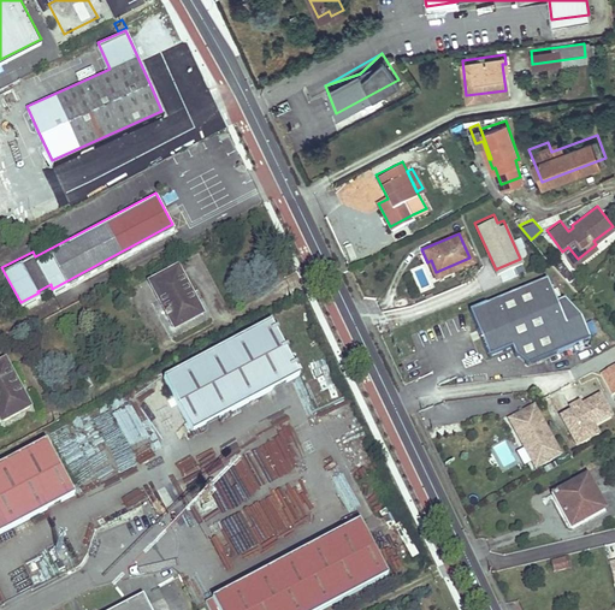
[(568,247),(562,252),(572,264),(578,259),(568,247)]
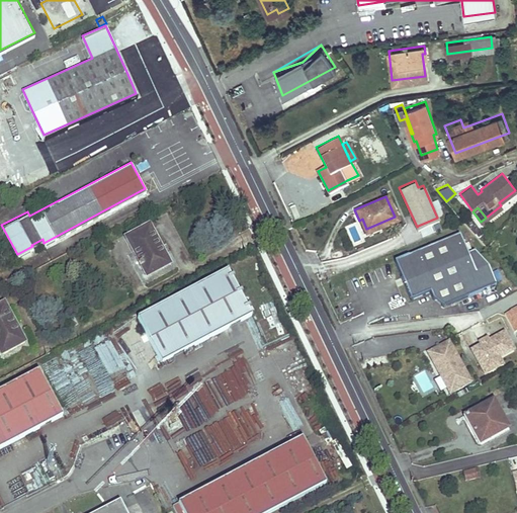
[(437,218),(418,226),(421,233),(434,228),(433,227),(440,225),(437,218)]
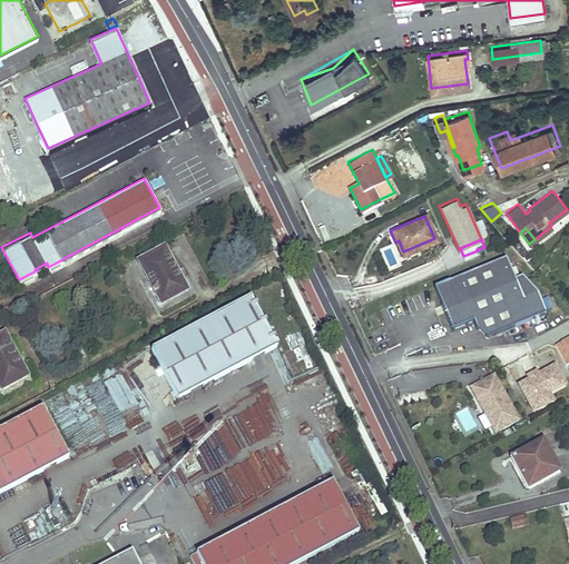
[(164,243),(138,255),(160,297),(185,284),(164,243)]
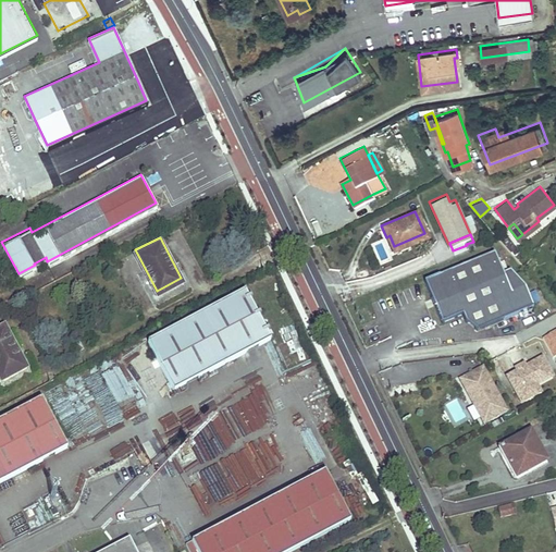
[(533,303),(524,283),(509,266),(503,269),(494,248),(423,277),(441,319),(461,310),(465,318),(477,327),(533,303)]
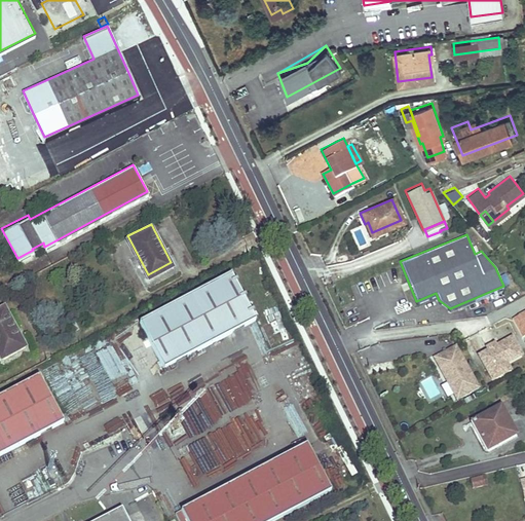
[(229,269),(139,318),(163,365),(255,315),(229,269)]
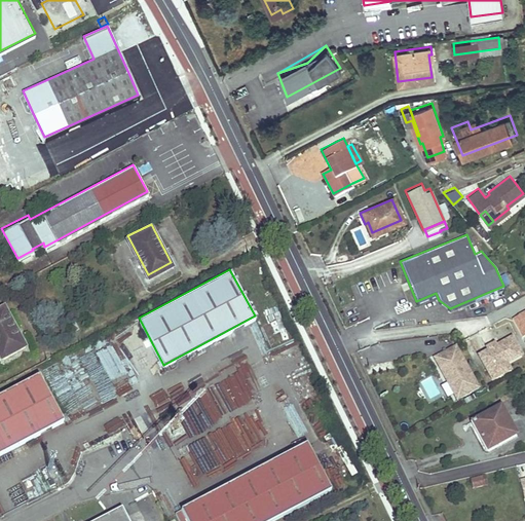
[(3,303),(0,304),(0,352),(1,355),(24,342),(3,303)]
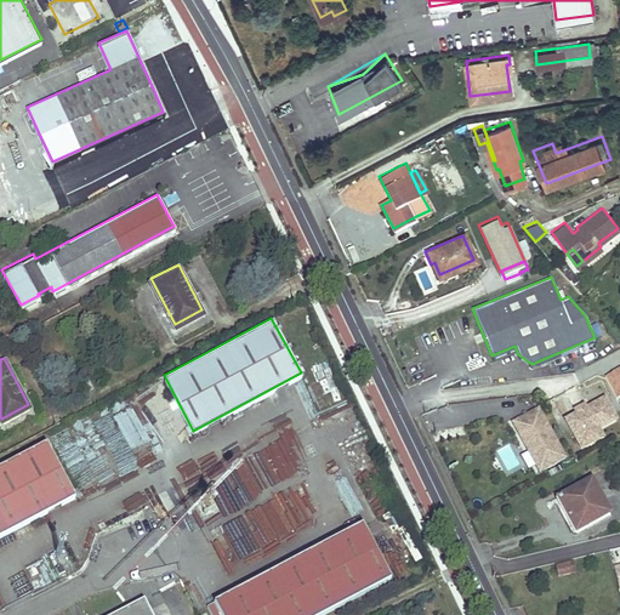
[(619,364),(604,373),(615,393),(619,389),(619,364)]
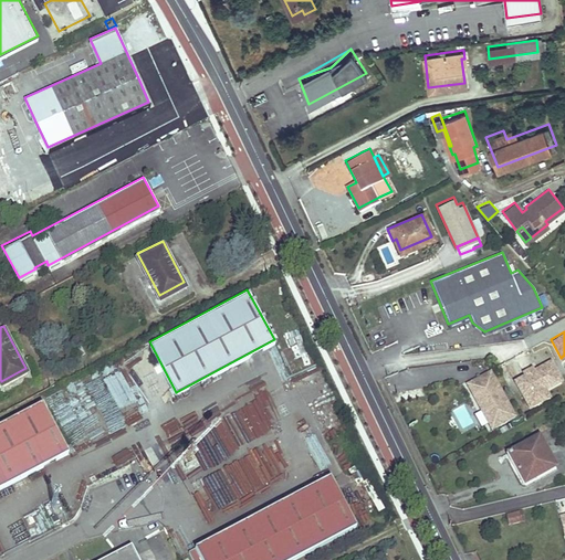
[(525,372),(514,378),(525,398),(545,387),(561,378),(551,358),(533,368),(525,372)]
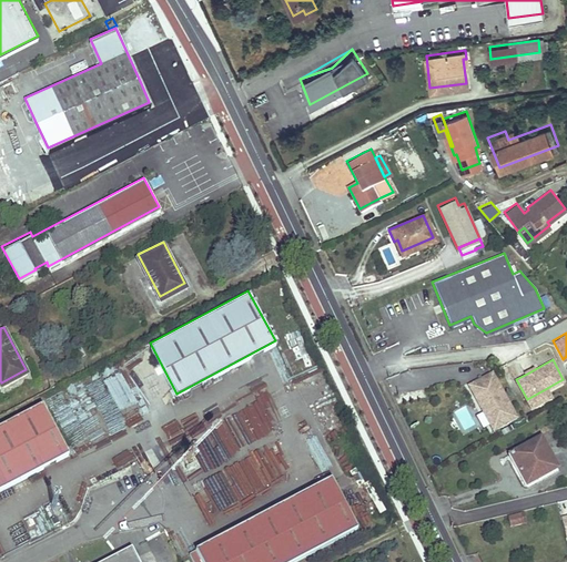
[(517,414),(492,368),(468,381),(483,408),(487,406),(497,425),(517,414)]
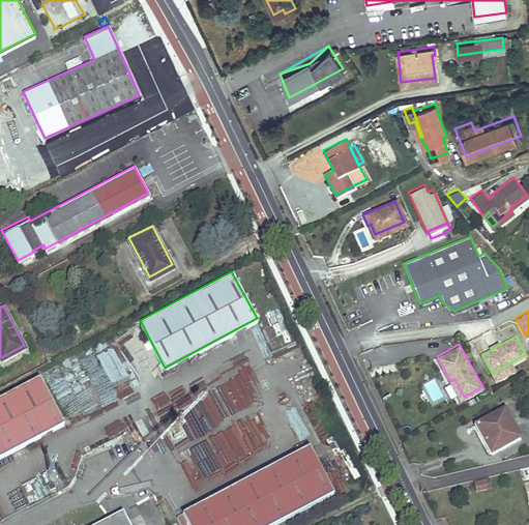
[(117,347),(82,356),(91,391),(126,382),(117,347)]
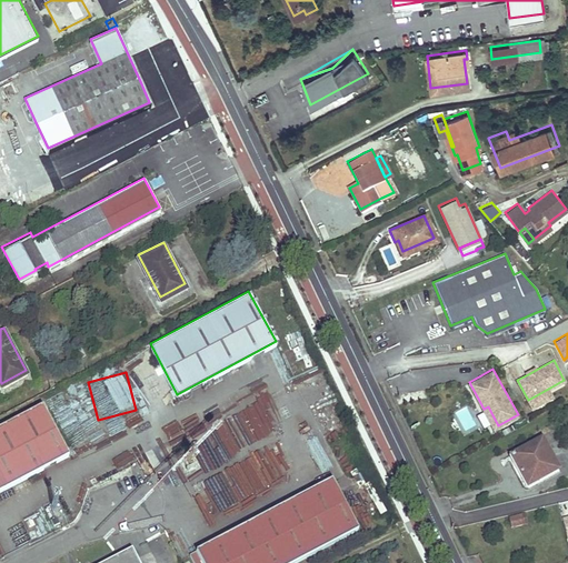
[(548,389),(528,400),(531,406),(551,395),(548,389)]
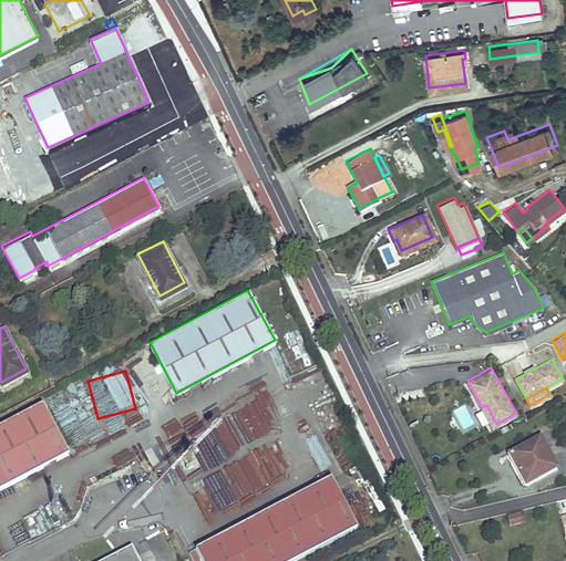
[(0,485),(8,481),(68,450),(41,400),(0,421),(0,485)]
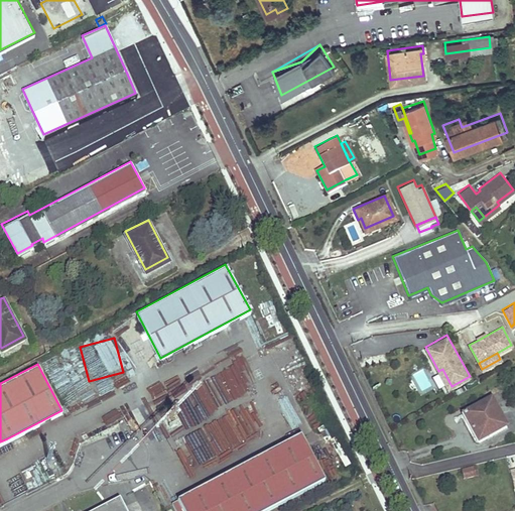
[(452,386),(442,369),(438,371),(447,388),(452,386)]
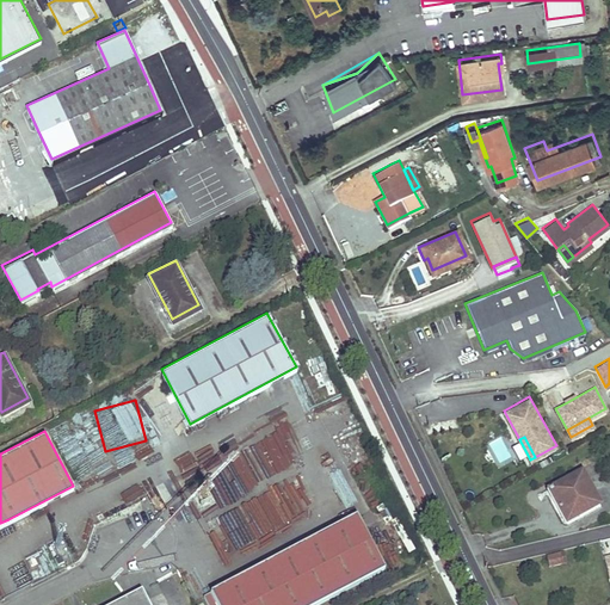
[(580,467),(547,485),(565,517),(598,499),(580,467)]
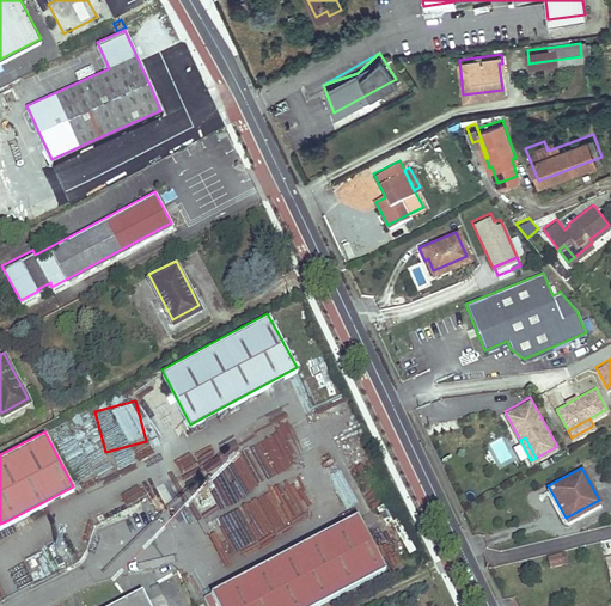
[(126,499),(142,488),(136,477),(120,488),(126,499)]
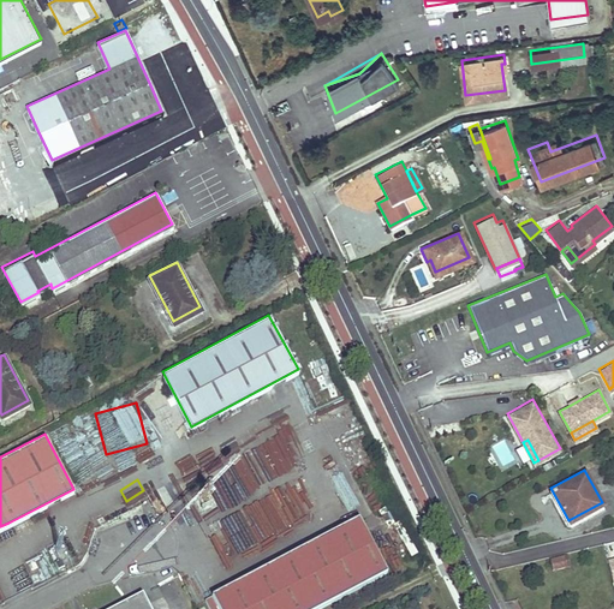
[(218,509),(225,543),(292,530),(286,502),(278,505),(275,496),(218,509)]
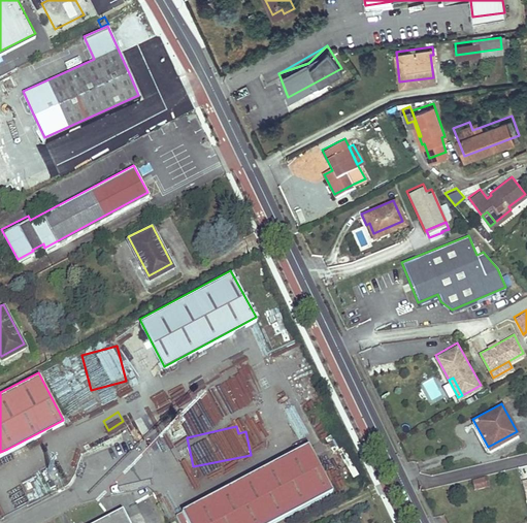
[(87,462),(133,443),(128,431),(81,452),(87,462)]
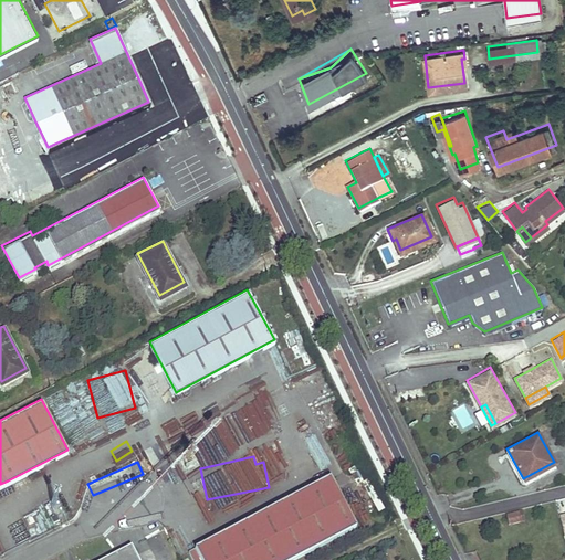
[(328,473),(188,548),(194,559),(285,559),(355,522),(328,473)]
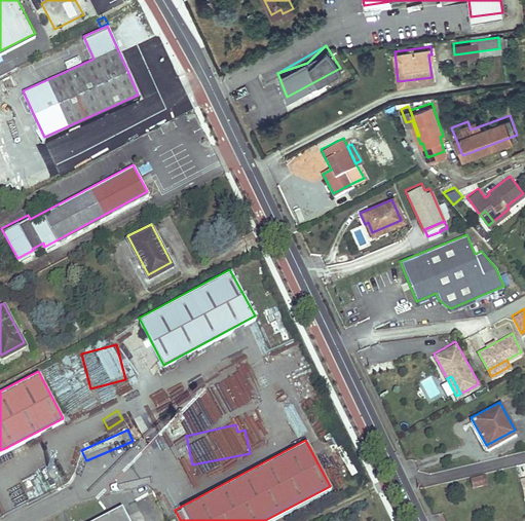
[(484,472),(469,474),(471,485),(486,482),(484,472)]
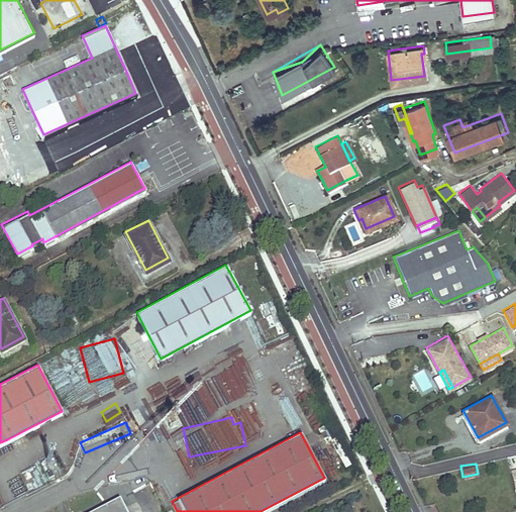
[(127,511),(118,495),(111,499),(85,511),(127,511)]
